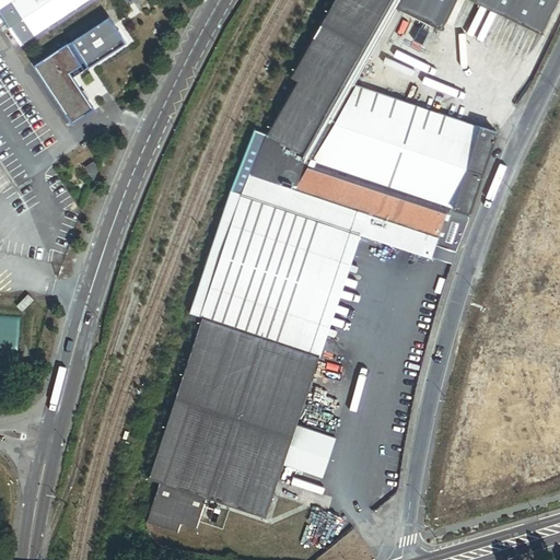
[(0,0),(0,10),(20,41),(81,0),(0,0)]
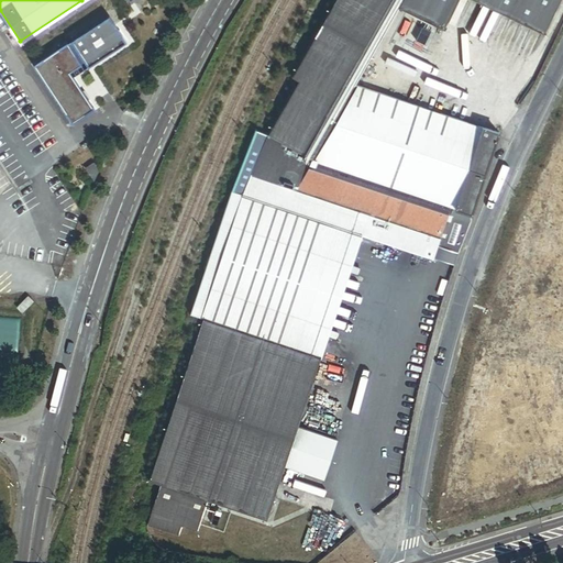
[(401,4),(404,0),(338,0),(294,78),(300,81),(269,135),(319,152),(331,130),(356,85),(401,4)]
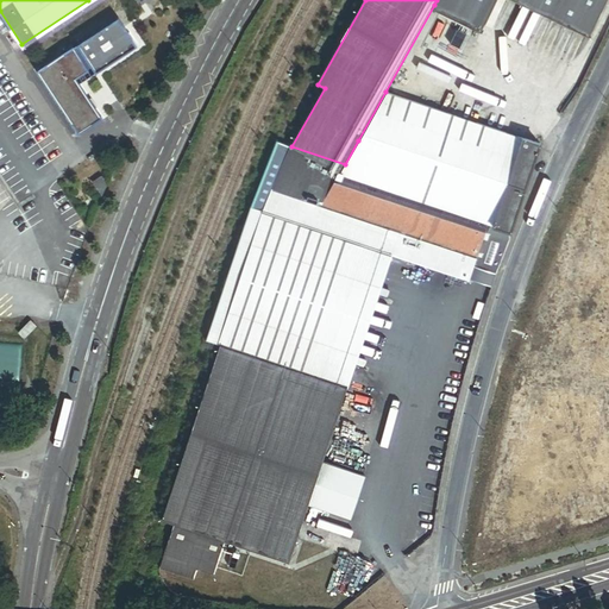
[(437,0),(434,5),(483,30),(497,0),(516,0),(589,36),(606,0),(437,0)]
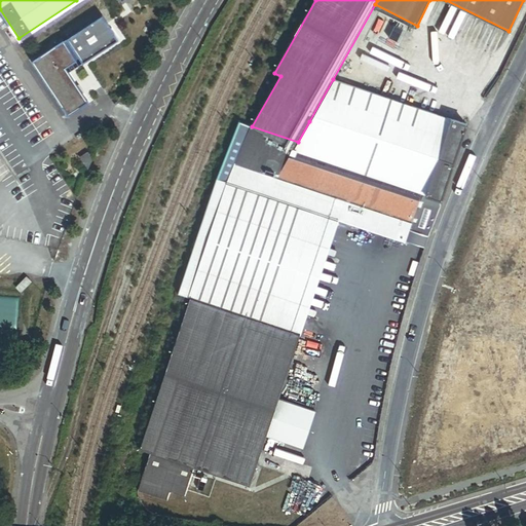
[(83,59),(118,35),(101,8),(65,32),(67,35),(63,37),(76,57),(65,64),(68,68),(82,58),(83,59)]
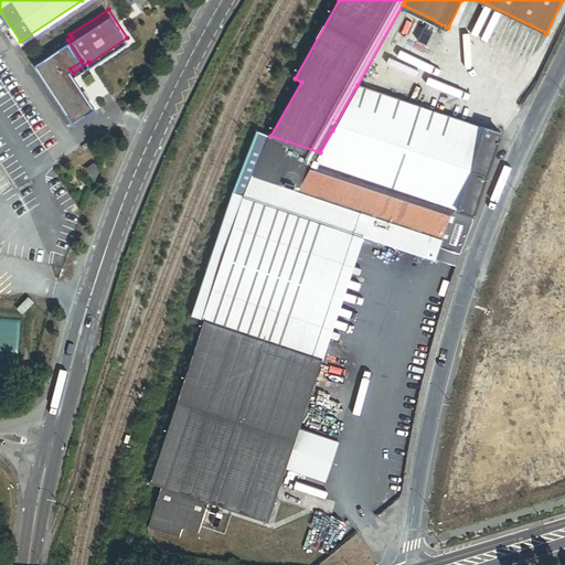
[(73,119),(94,105),(73,73),(70,68),(82,61),(67,40),(34,63),(73,119)]
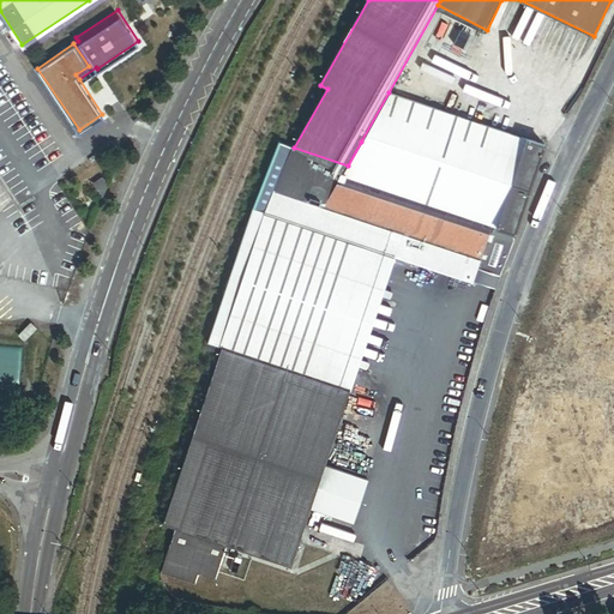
[(517,233),(546,144),(389,92),(361,142),(348,166),(325,208),(483,262),(494,226),(517,233)]
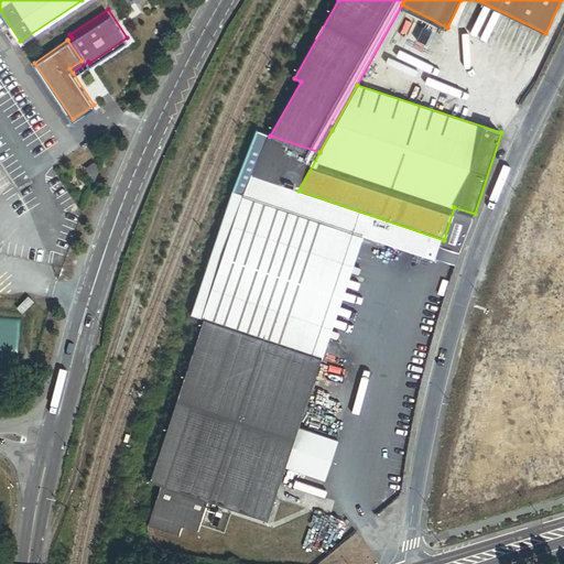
[(320,152),(270,136),(253,176),(299,191),(320,152)]
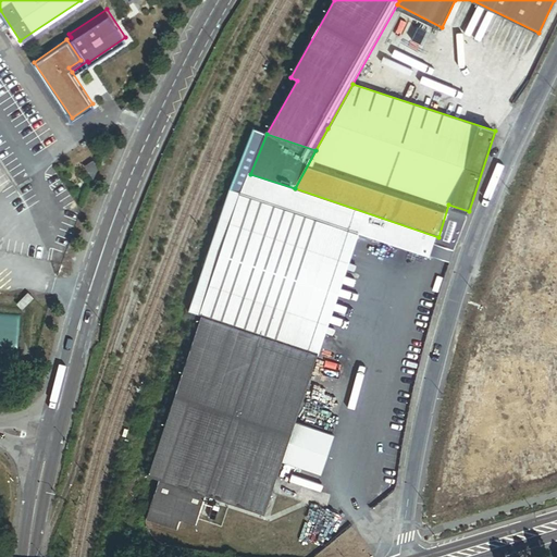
[(97,165),(93,159),(85,164),(93,176),(97,165)]
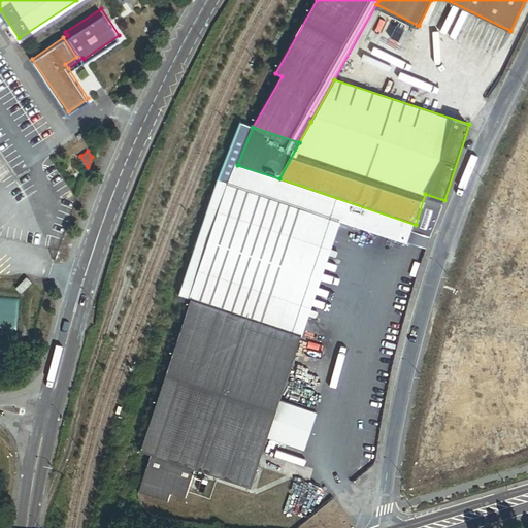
[(408,243),(416,225),(279,178),(237,165),(231,184),(341,221),(408,243)]
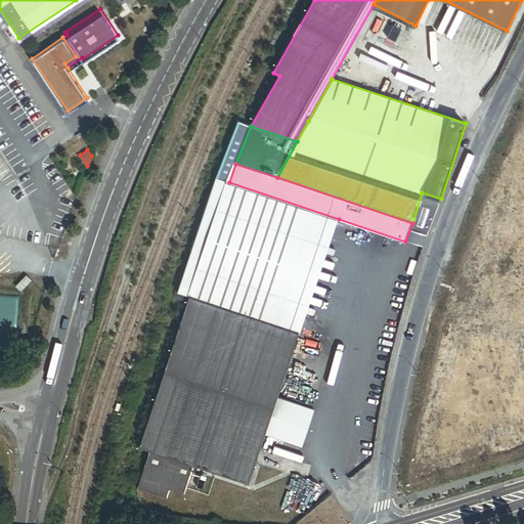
[(229,182),(217,179),(184,272),(198,277),(229,182)]
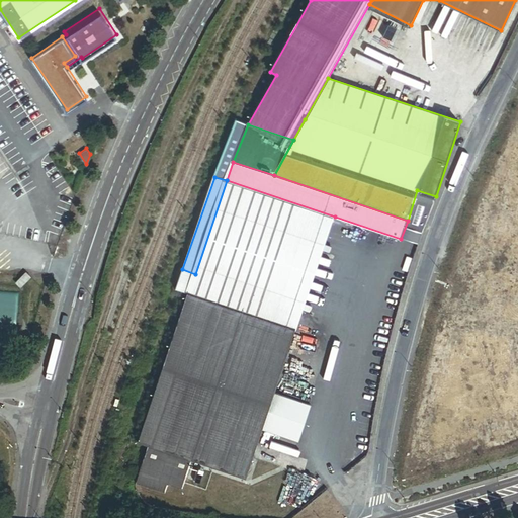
[(335,217),(227,180),(195,274),(188,293),(296,330),(335,217)]
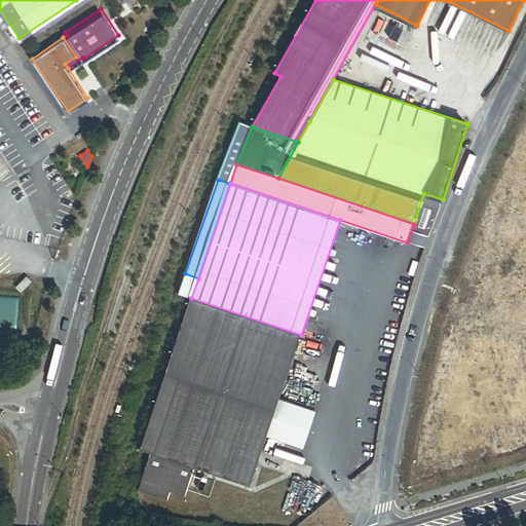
[(433,219),(420,215),(418,216),(416,222),(417,223),(430,227),(433,226),(434,221),(433,219)]
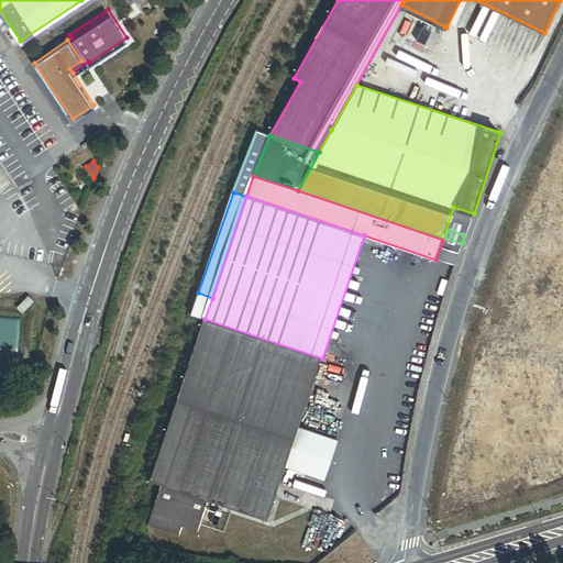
[(21,310),(33,298),(28,294),(17,305),(21,310)]
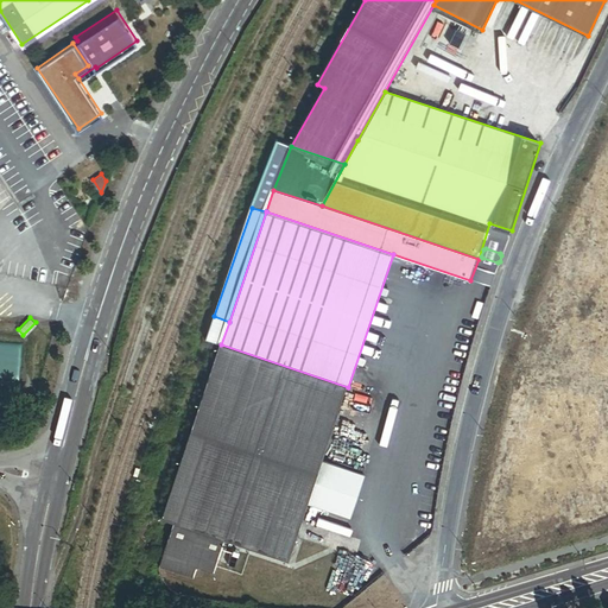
[(160,567),(176,571),(194,577),(197,568),(215,574),(226,540),(290,562),(298,538),(303,521),(309,504),(324,460),(348,387),(221,344),(163,519),(175,523),(160,567)]
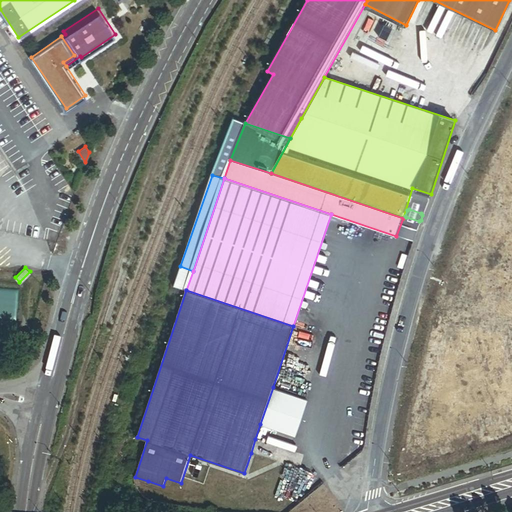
[(273,387),(260,424),(297,436),(309,399),(273,387)]
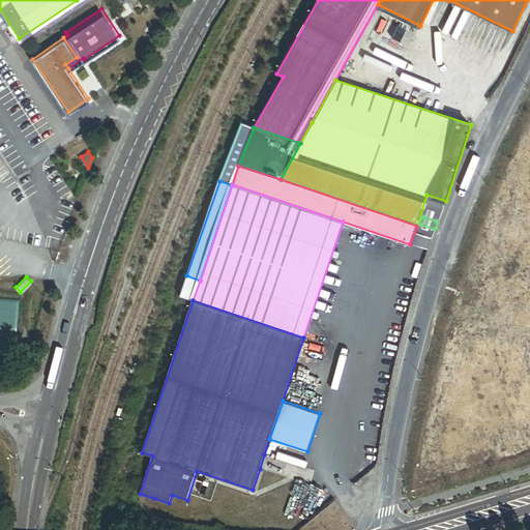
[(302,467),(307,451),(269,439),(264,454),(277,459),(302,467)]
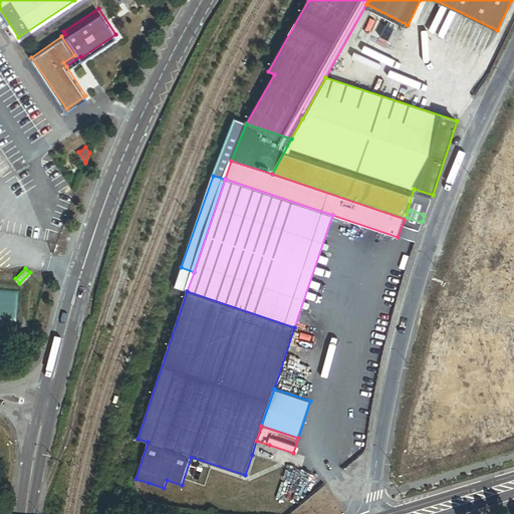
[(269,445),(256,441),(252,455),(264,459),(269,445)]
